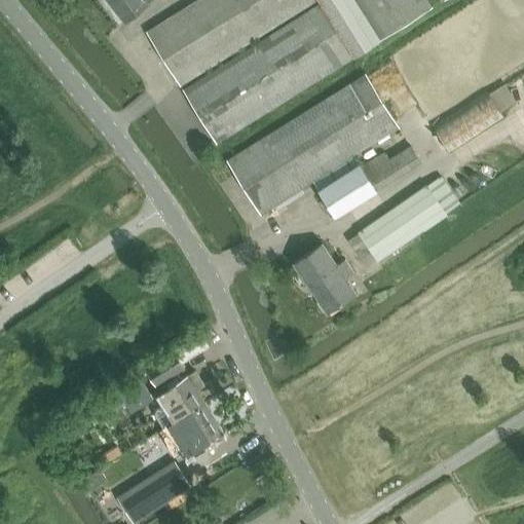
[(150,0),(105,0),(123,24),(148,4),(147,3),(150,0)]
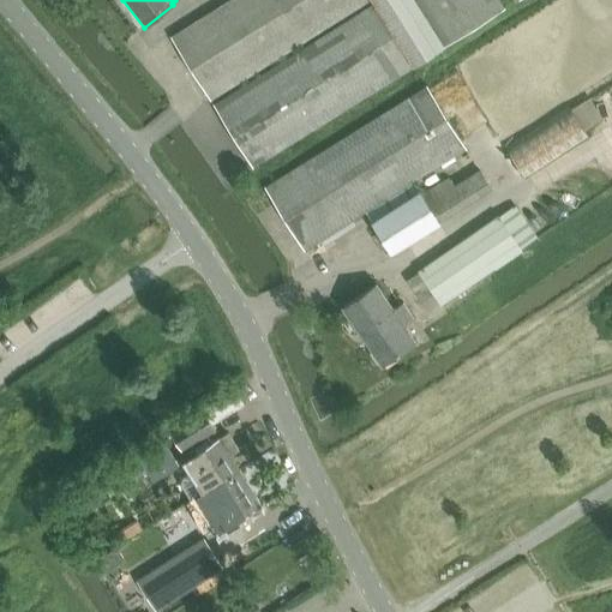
[(233,0),(169,40),(211,106),(373,4),(370,0),(233,0)]
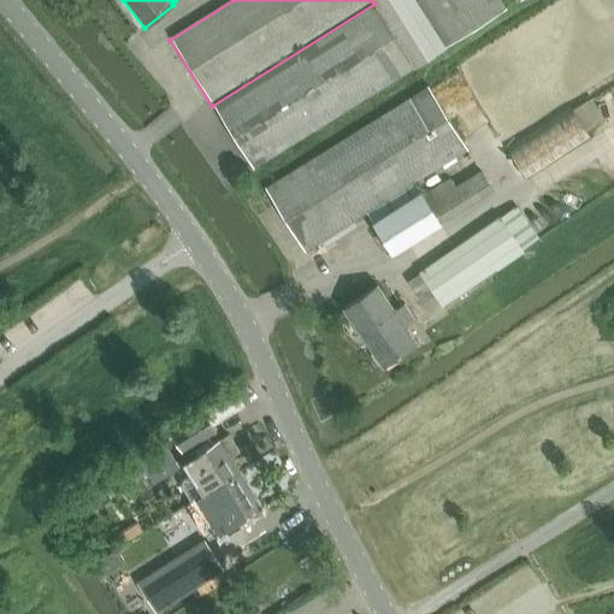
[(409,0),(371,0),(375,4),(414,69),(442,51),(409,0)]
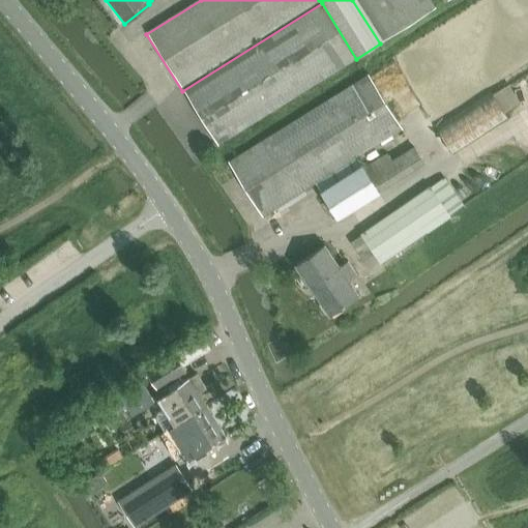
[(352,0),(380,44),(435,9),(429,0),(352,0)]
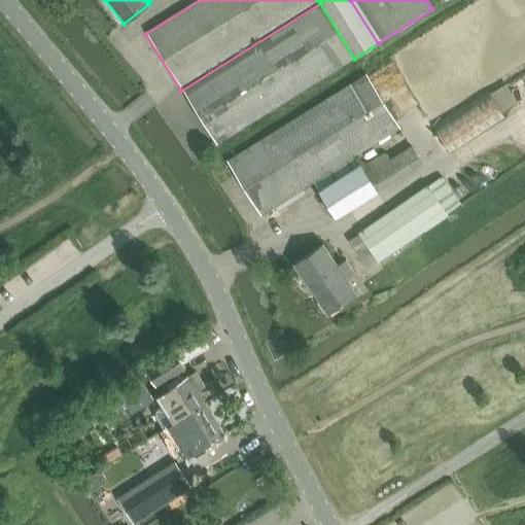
[(320,3),(181,91),(216,146),(354,59),(320,3)]
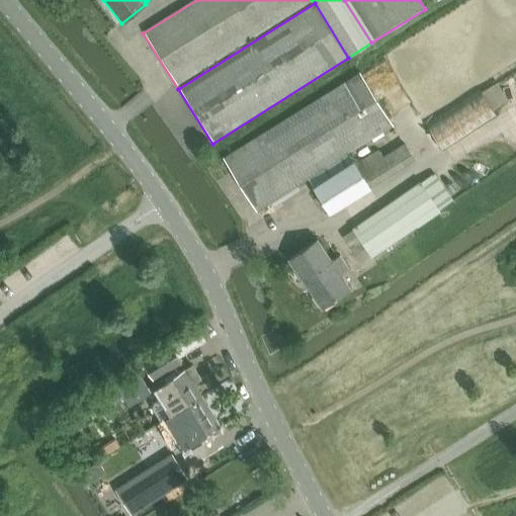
[(256,212),(308,180),(348,155),(393,126),(359,74),(222,159),(256,212)]
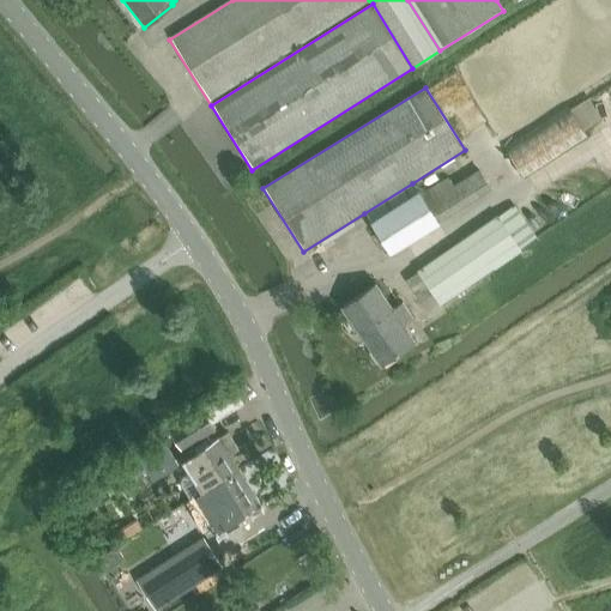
[(569,110),(506,151),(522,177),(586,137),(569,110)]
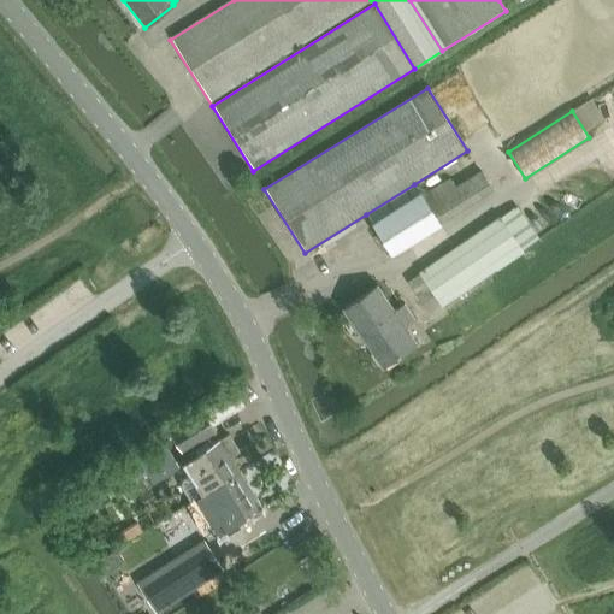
[(448,181),(424,196),(441,223),(491,192),(480,173),(455,189),(448,181)]
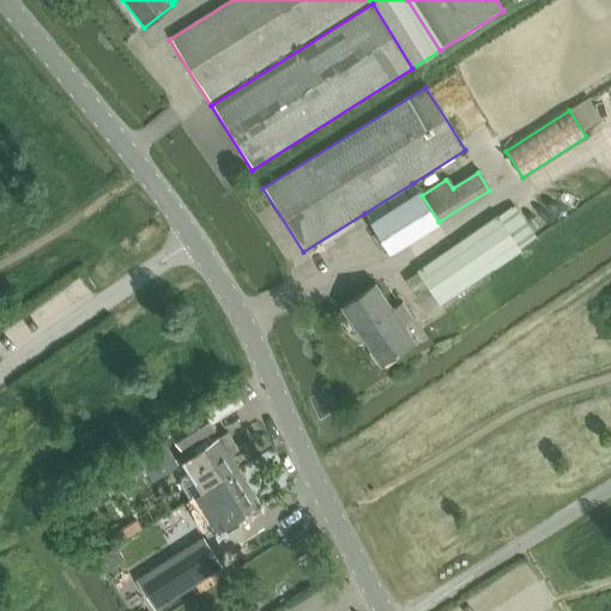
[(412,183),(364,213),(389,254),(439,222),(422,195),(412,183)]
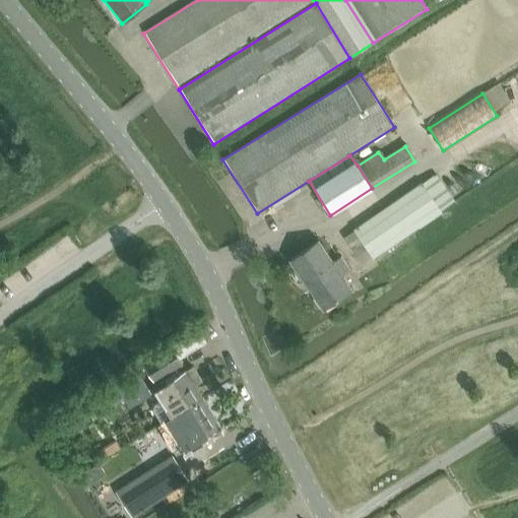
[(435,176),(354,232),(343,239),(363,266),(454,203),(435,176)]
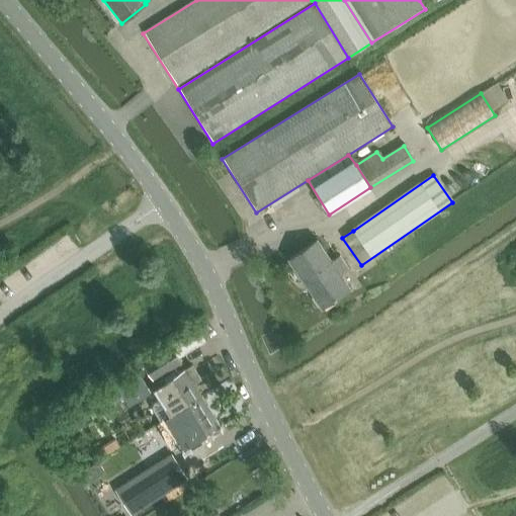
[(321,310),(349,289),(340,276),(349,270),(339,256),(331,262),(316,241),(287,261),(321,310)]
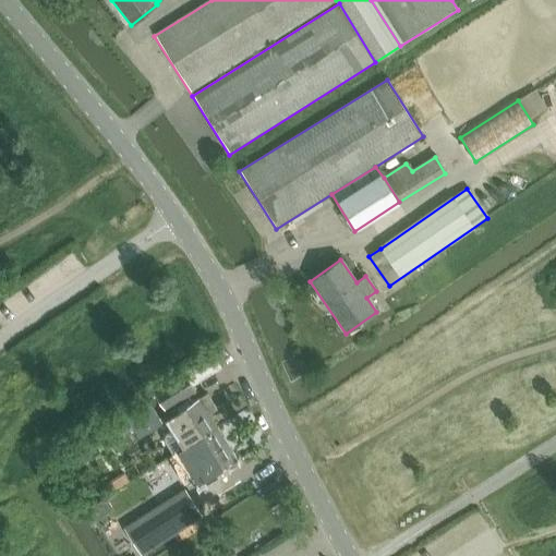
[(165,412),(195,393),(183,374),(153,393),(165,412)]
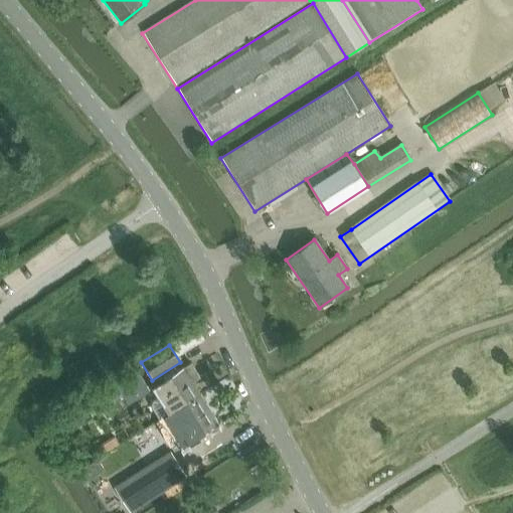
[(169,414),(199,395),(192,383),(199,378),(190,364),(152,388),(158,397),(159,398),(160,400),(161,401),(161,402),(162,403),(162,404),(163,405),(163,406),(164,406),(164,407),(165,408),(165,409),(166,410),(167,411),(167,412),(168,413),(168,414),(169,414)]
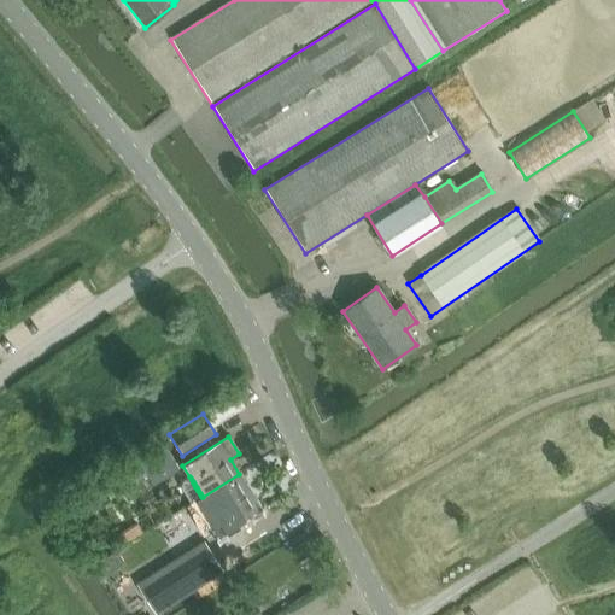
[(139,464),(101,487),(110,501),(146,478),(152,487),(177,472),(164,449),(139,464)]
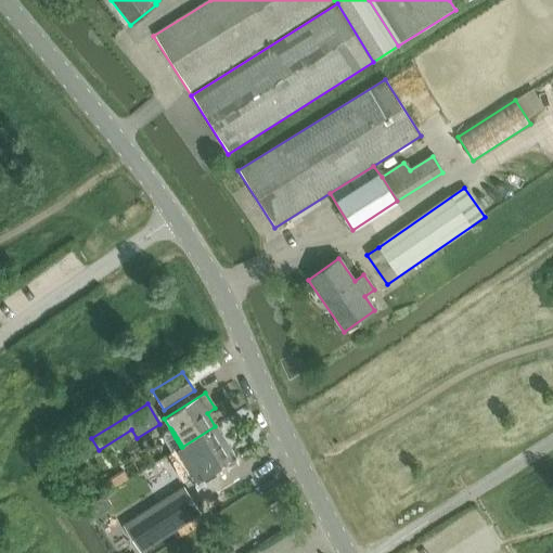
[(234,457),(215,426),(182,447),(181,448),(180,448),(178,450),(179,450),(179,451),(180,452),(180,453),(181,454),(182,455),(182,457),(183,458),(183,459),(184,459),(184,460),(185,461),(185,462),(187,463),(188,464),(188,465),(189,466),(189,467),(190,467),(190,468),(191,470),(191,471),(192,472),(193,473),(193,474),(194,476),(195,477),(196,479),(234,457)]
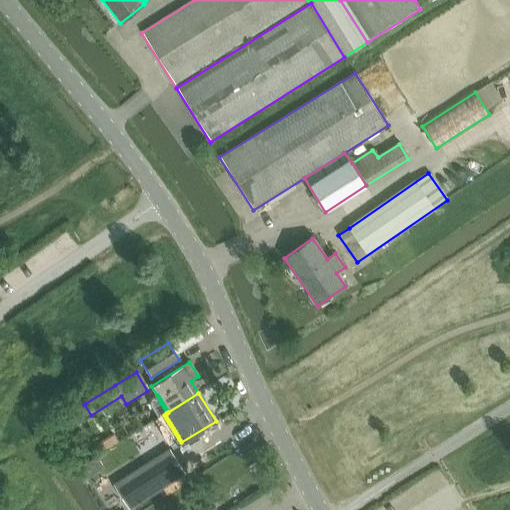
[(151,401),(150,403),(150,406),(151,407),(152,408),(153,410),(153,411),(154,412),(155,413),(156,414),(156,415),(157,416),(157,418),(156,418),(156,419),(156,421),(156,422),(157,423),(158,424),(160,429),(161,430),(163,433),(164,435),(165,435),(165,437),(168,440),(168,441),(170,443),(171,446),(173,447),(174,447),(175,447),(176,446),(177,445),(179,444),(180,443),(181,442),(180,440),(179,439),(178,437),(178,436),(177,435),(176,434),(176,433),(175,432),(175,431),(174,431),(174,430),(173,429),(173,428),(172,427),(171,426),(171,425),(170,424),(170,423),(169,423),(169,422),(168,421),(168,420),(167,419),(166,418),(166,417),(165,416),(165,415),(164,415),(166,413),(167,413),(168,412),(167,412),(167,411),(166,410),(166,409),(165,408),(164,407),(164,406),(163,405),(163,404),(162,404),(162,403),(161,402),(161,401),(160,400),(160,399),(159,398),(158,396),(157,395),(156,396),(155,397),(153,398),(151,399),(151,400),(151,401)]
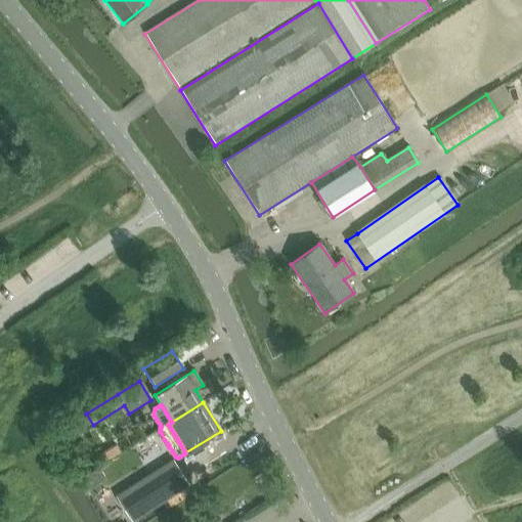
[(187,485),(173,462),(117,496),(132,520),(187,485)]
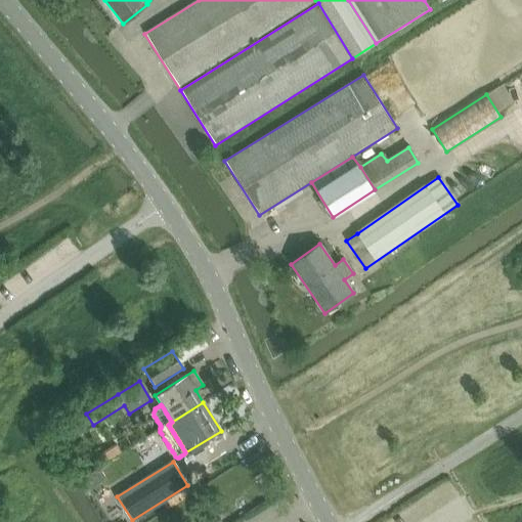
[(99,468),(76,482),(83,493),(106,479),(99,468)]
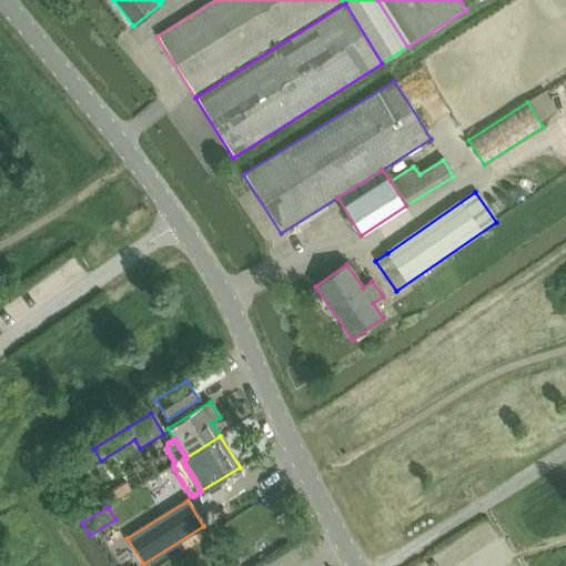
All buildings are outlined.
